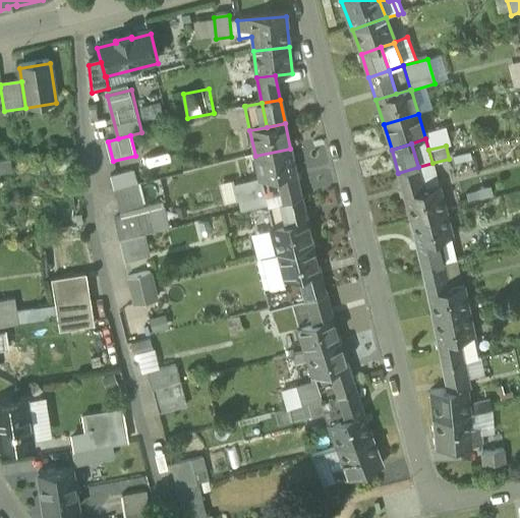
[(255,156),(260,180),(261,181),(277,178),(295,174),(290,149),(255,156)]
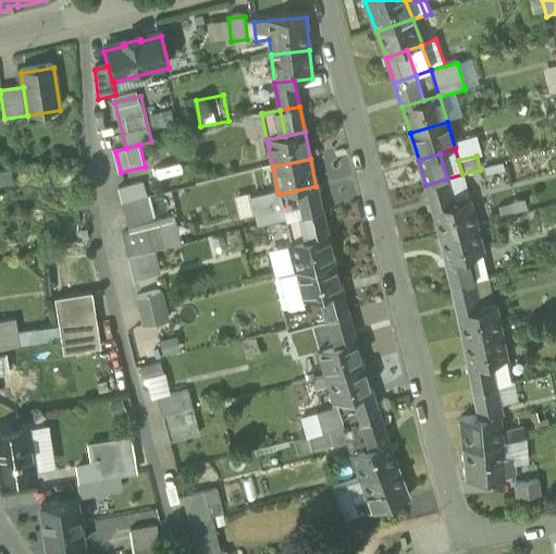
[(425,185),(432,209),(455,204),(447,180),(447,179),(425,185)]
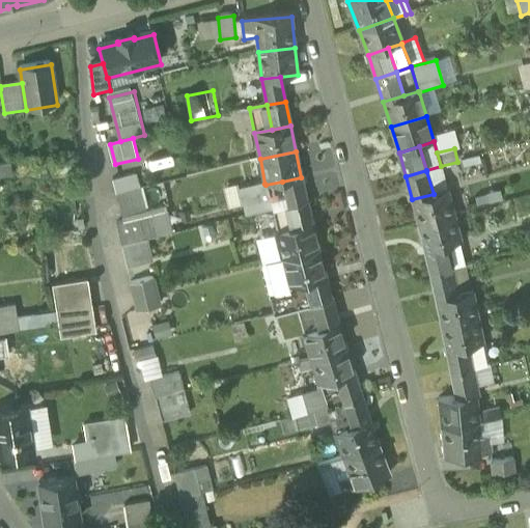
[(113,182),(117,195),(139,190),(136,176),(113,182)]
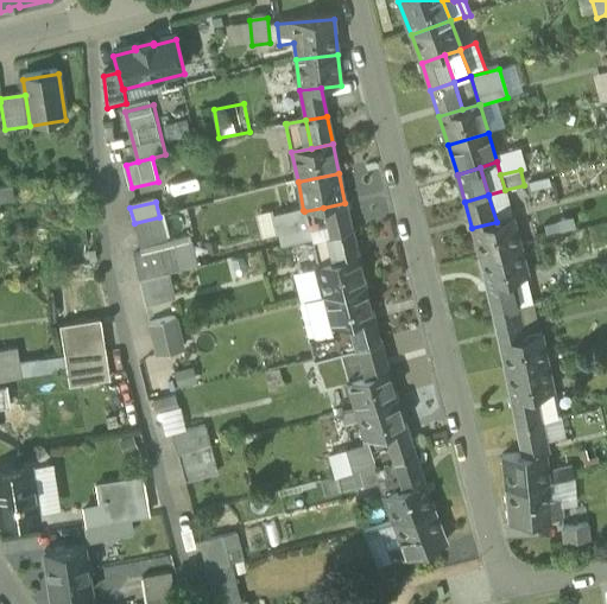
[(345,203),(323,208),(330,236),(351,230),(345,203)]
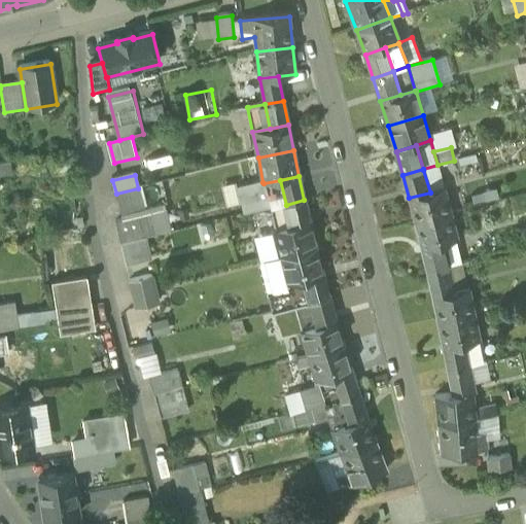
[(271,208),(286,205),(280,180),(264,183),(263,182),(240,187),(246,214),(271,208)]
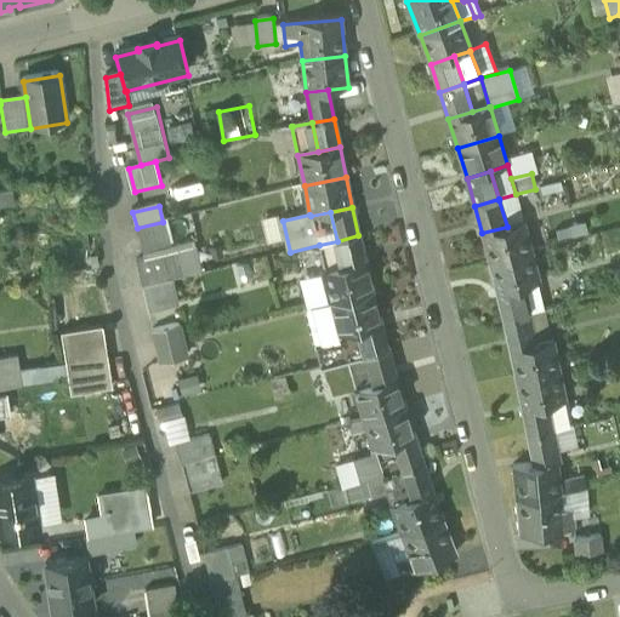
[(170,250),(163,222),(137,228),(144,256),(170,250)]
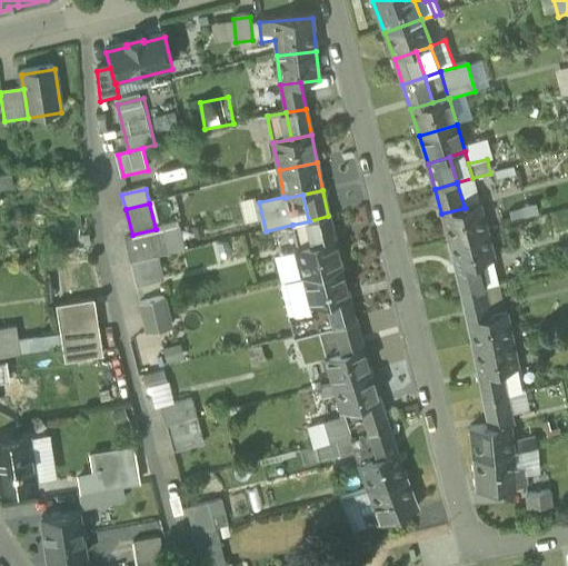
[(480,205),(465,208),(441,214),(449,241),(487,231),(480,205)]
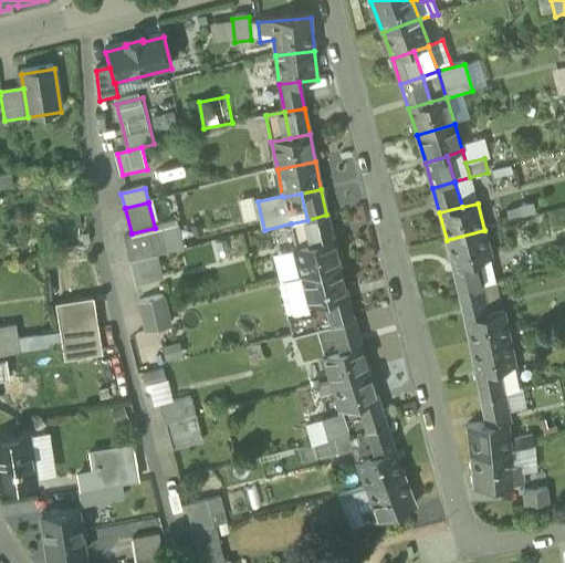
[(326,215),(307,220),(313,246),(333,240),(326,215)]
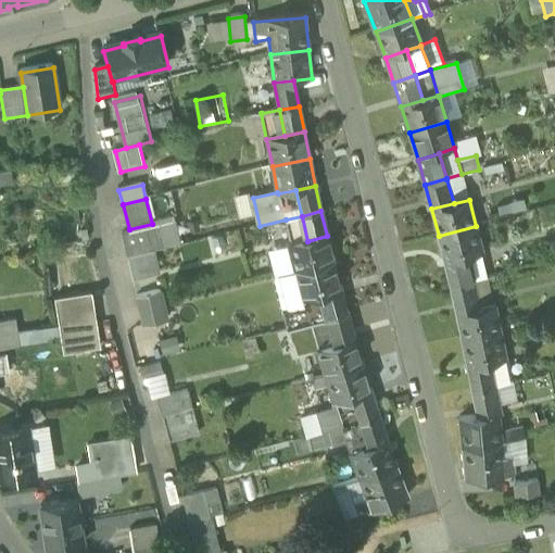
[(292,244),(307,241),(302,216),(286,220),(292,244)]
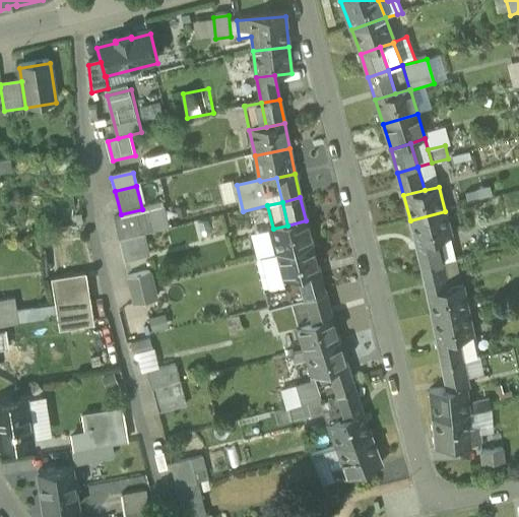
[(115,220),(120,243),(143,237),(168,231),(163,209),(115,220)]
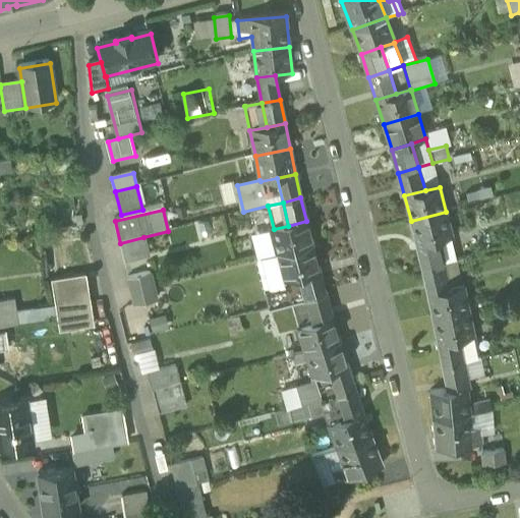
[(411,221),(417,246),(438,241),(452,238),(453,237),(446,213),(446,212),(411,221)]
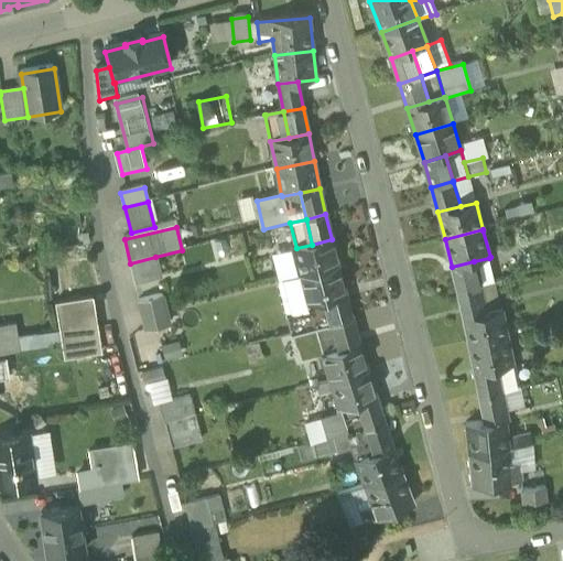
[(294,249),(301,277),(338,267),(332,239),(312,245),(296,248),(294,249)]
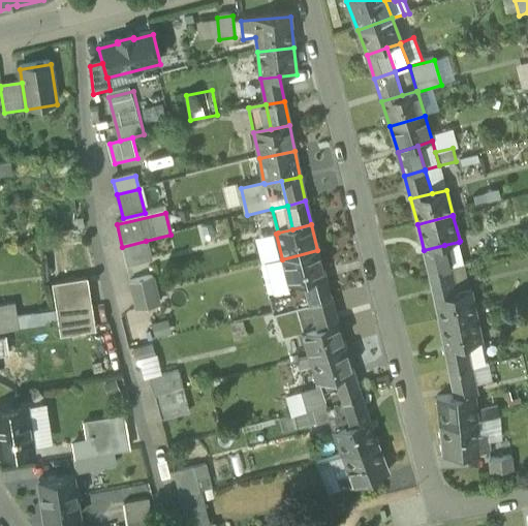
[(274,234),(255,238),(260,261),(279,257),(274,234)]
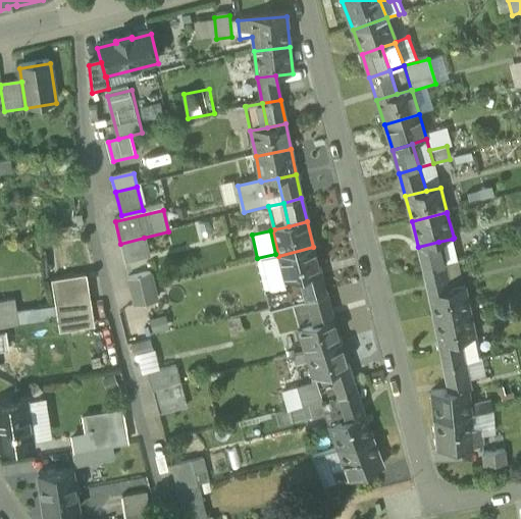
[(150,260),(144,238),(120,244),(125,266),(150,260)]
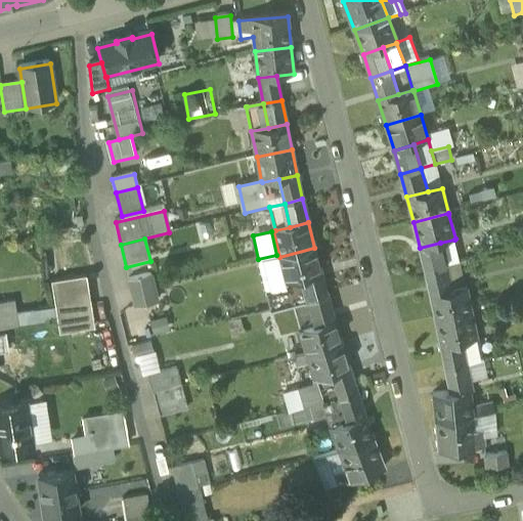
[(454,240),(440,243),(446,267),(461,264),(454,240)]
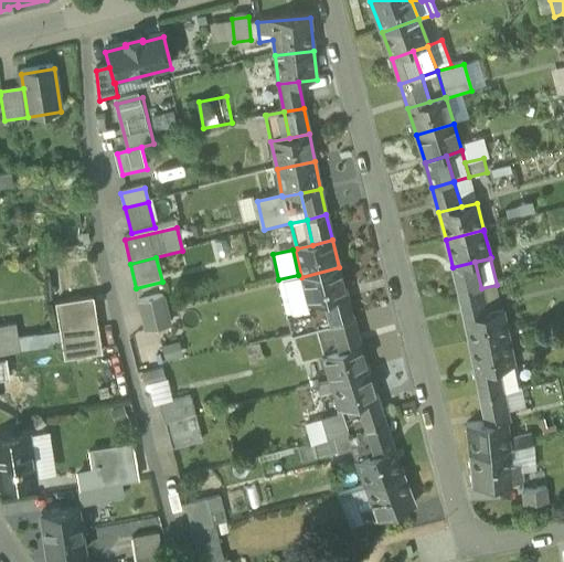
[(459,293),(481,288),(475,262),(453,267),(459,293)]
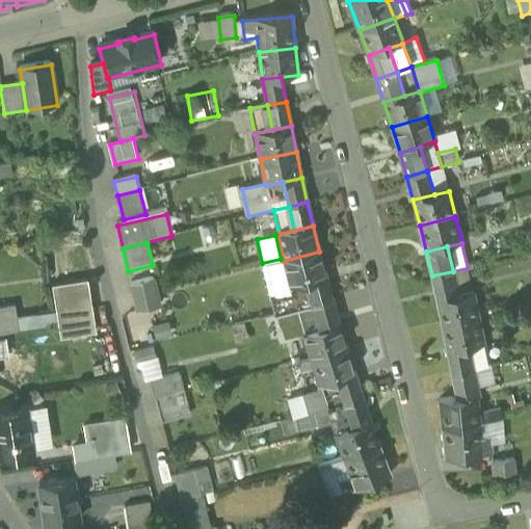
[(284,263),(290,286),(307,282),(325,278),(319,252),(284,261),(284,262),(284,263)]
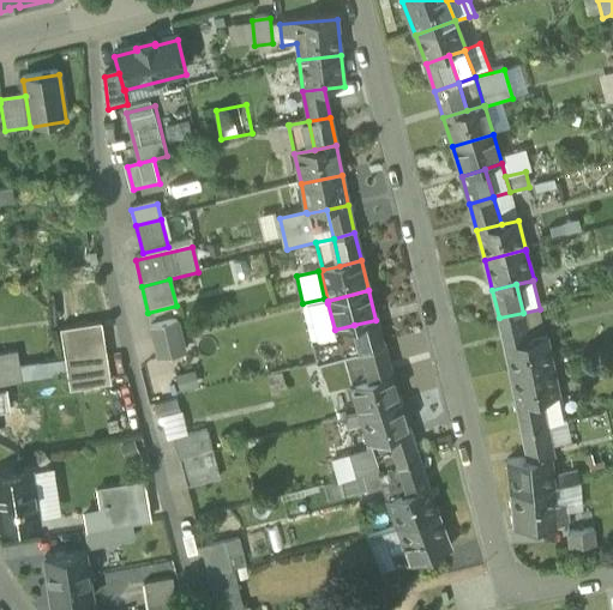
[(310,307),(319,344),(337,339),(335,330),(328,303),(328,302),(310,307)]
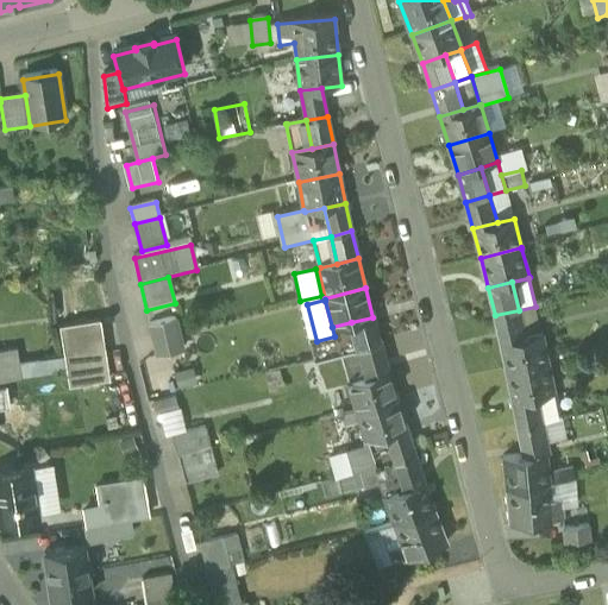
[(495,315),(501,342),(525,338),(519,310),(495,315)]
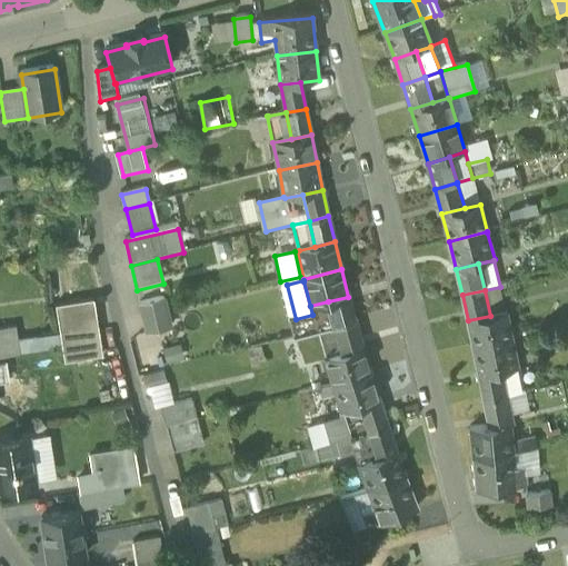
[(348,297),(328,301),(336,327),(356,323),(348,297)]
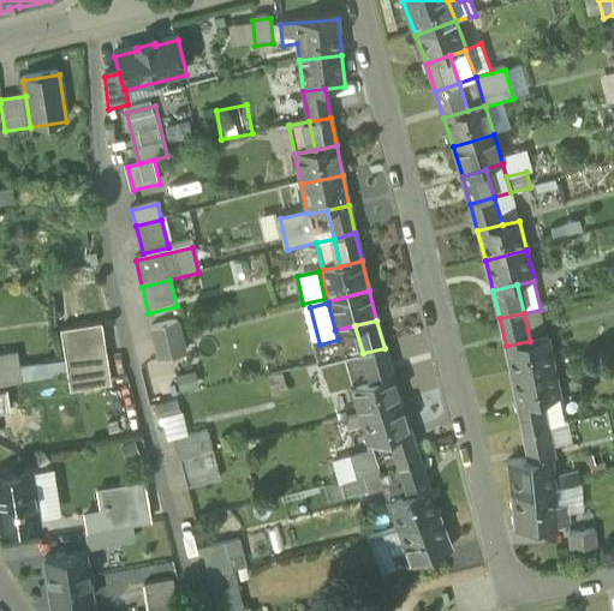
[(151,330),(155,345),(182,339),(178,323),(151,330)]
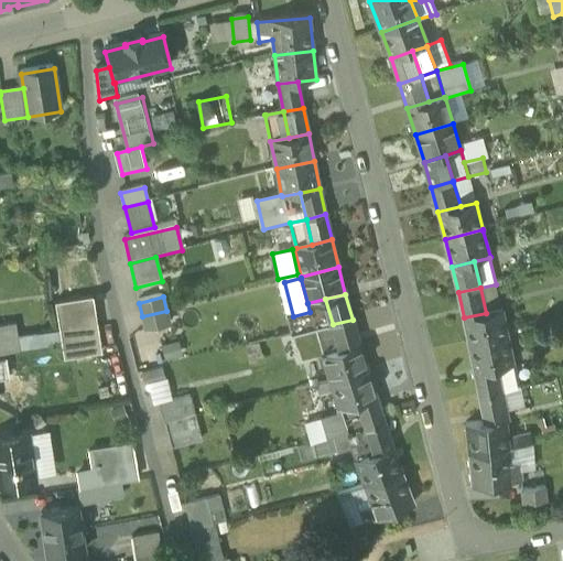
[(56,304),(61,332),(98,326),(94,299),(56,304)]
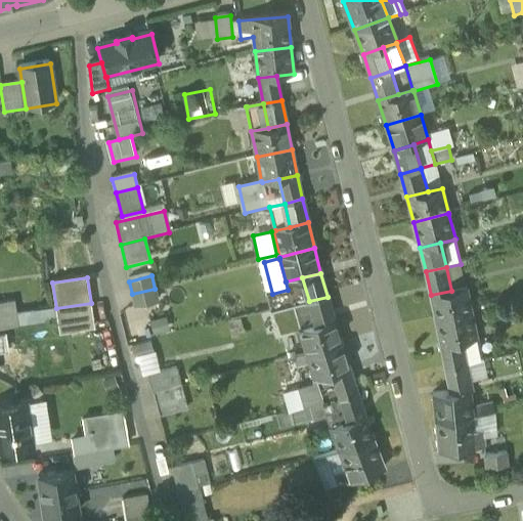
[(272,312),(309,301),(302,277),(286,281),(288,290),(272,294),(266,296),(271,312),(272,312)]
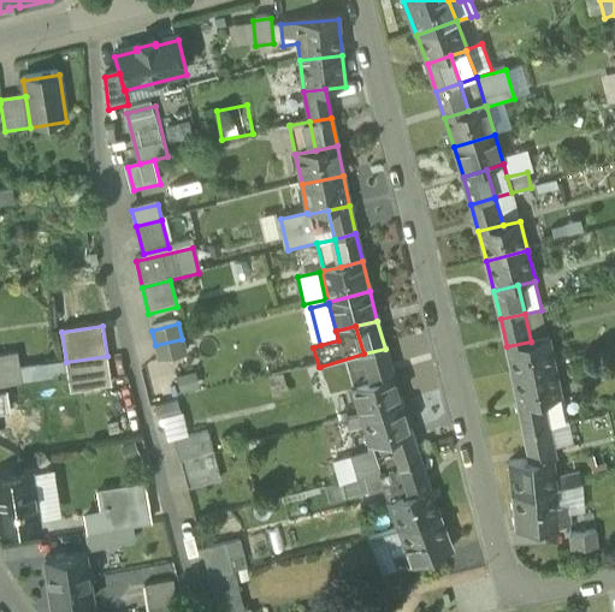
[(548,338),(531,342),(507,346),(513,376),(554,368),(548,338)]
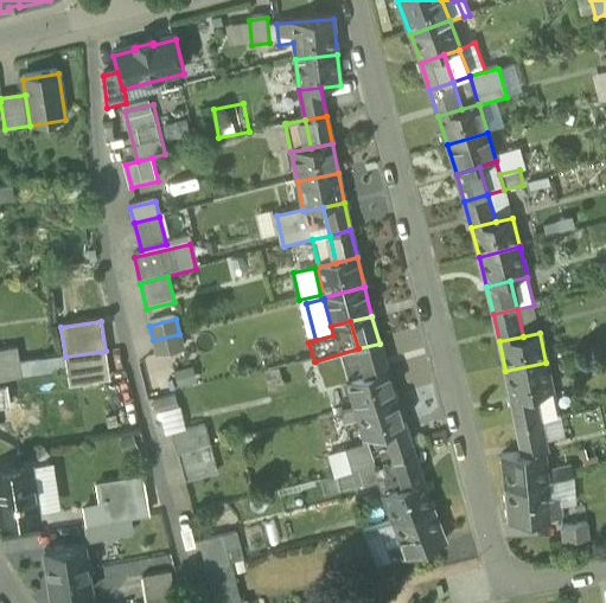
[(183,350),(179,334),(153,340),(157,355),(183,350)]
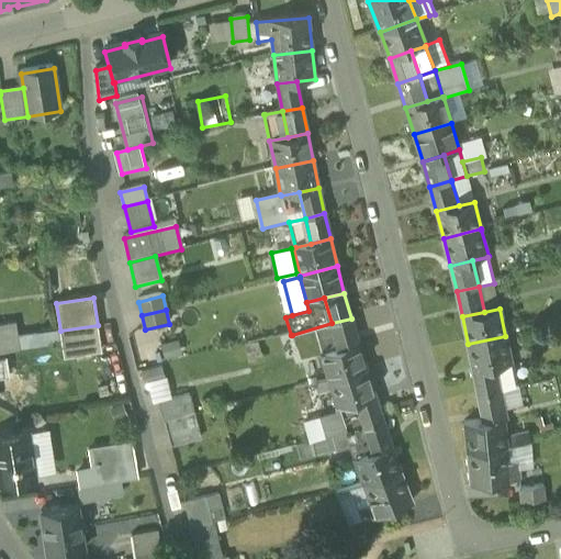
[(332,323),(338,349),(358,343),(357,337),(351,319),(332,323)]
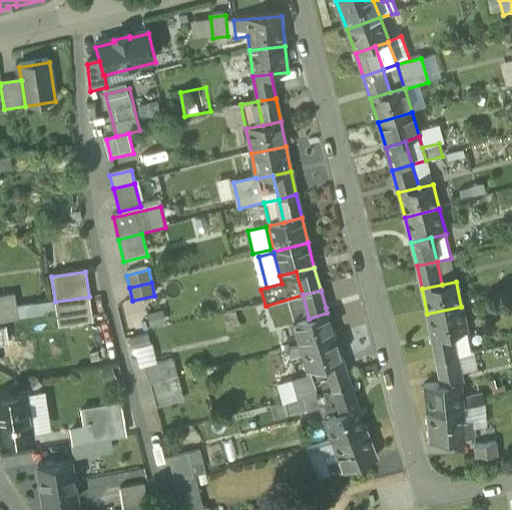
[(289,325),(293,324),(293,323),(309,319),(303,295),(267,306),(270,315),(270,314),(275,329),(289,324),(289,325)]
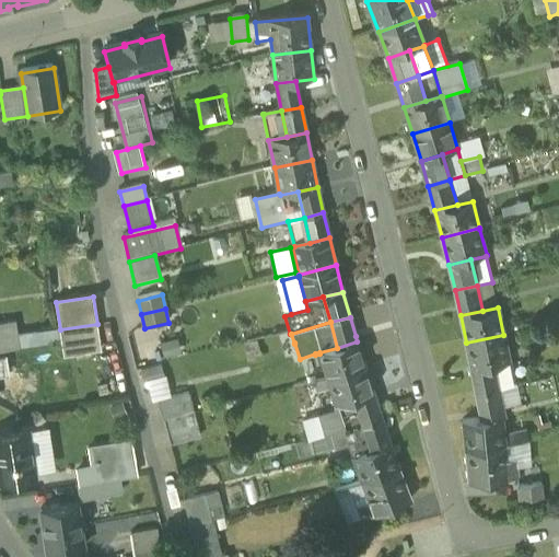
[(0,325),(0,339),(19,336),(16,323),(0,325)]
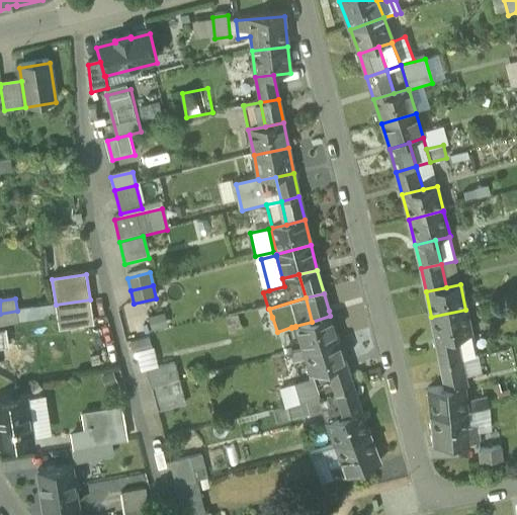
[(94,326),(90,299),(56,305),(60,331),(94,326)]
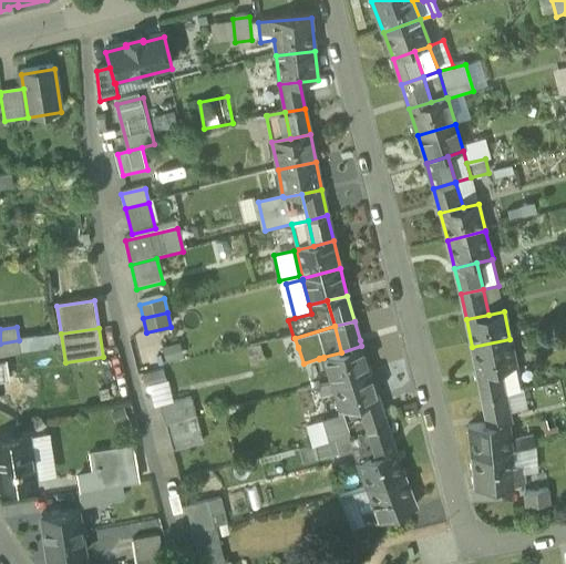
[(472,347),(477,375),(500,370),(516,367),(510,339),(472,347)]
